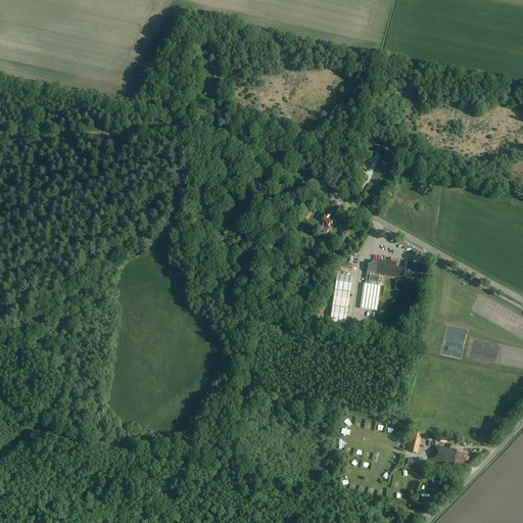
[(391,163),(395,156),(391,154),(385,151),(385,150),(379,146),(376,152),(382,155),(381,158),(382,159),(380,161),(386,164),(387,162),(391,163)]
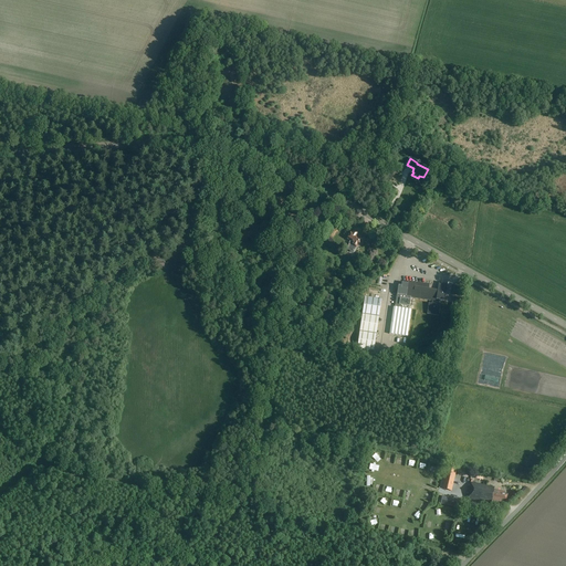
[(260,239),(264,232),(261,230),(258,234),(249,230),(248,233),(244,231),(242,238),(257,242),(258,237),(260,239)]
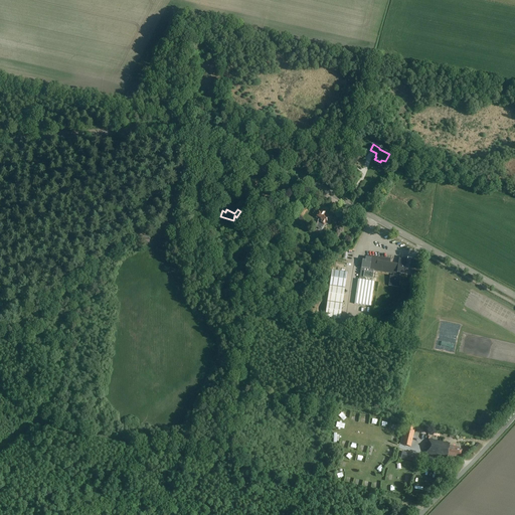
[(248,220),(255,214),(252,209),(244,214),(248,220)]
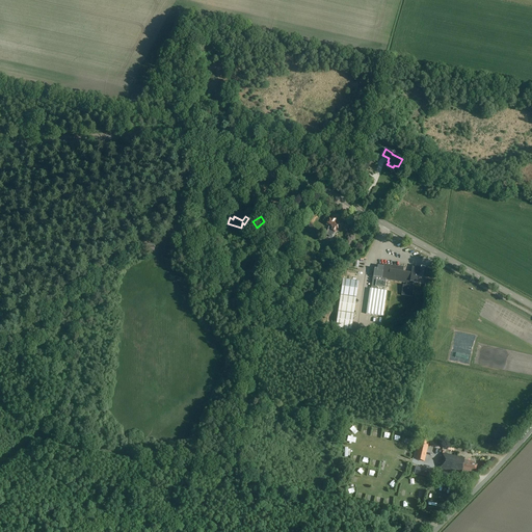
[(335,233),(340,224),(336,222),(337,221),(330,218),(326,225),(329,227),(327,229),(326,229),(323,234),(327,235),(329,231),(330,232),(331,231),(335,233)]
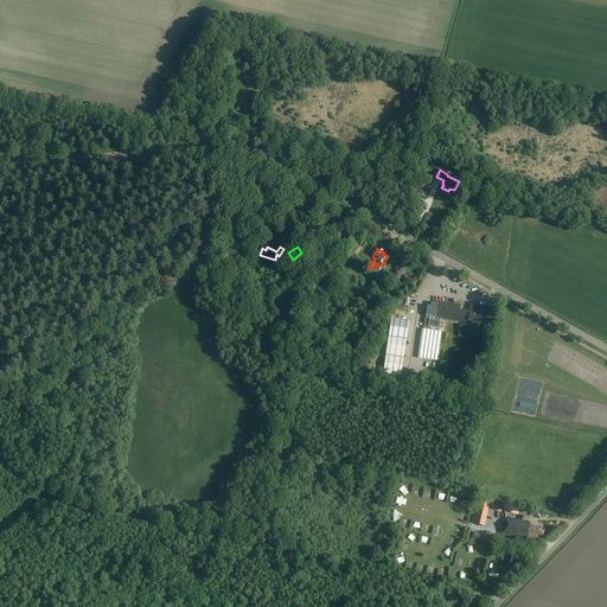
[(336,260),(330,264),(334,270),(340,266),(336,260)]
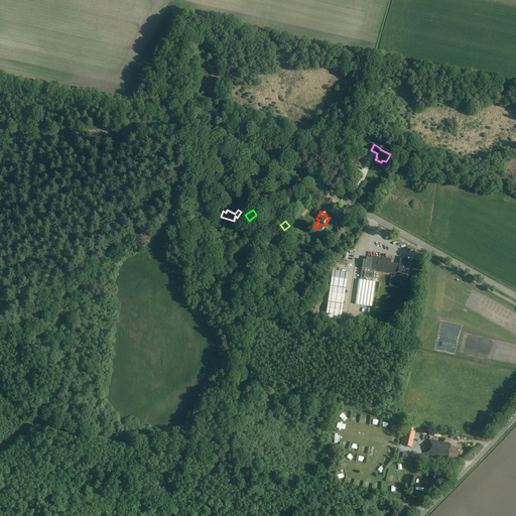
[(392,260),(372,257),(372,259),(366,258),(366,261),(363,261),(361,281),(359,280),(355,304),(372,307),(375,283),(373,282),(375,272),(394,275),(393,277),(390,277),(389,287),(399,288),(401,278),(400,278),(400,274),(405,275),(407,261),(409,261),(409,260),(400,259),(399,265),(391,264),(392,260)]
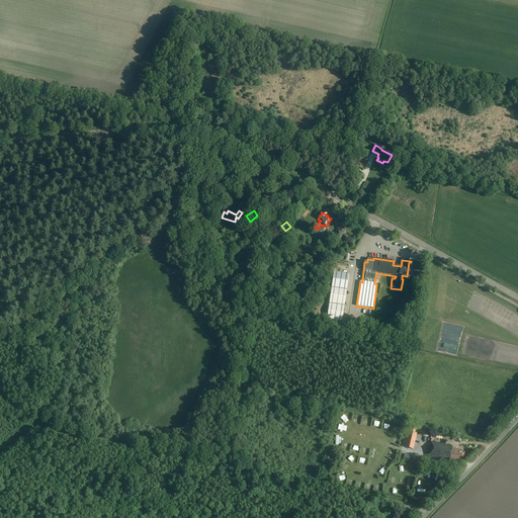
[(342,322),(349,274),(334,272),(327,319),(342,322)]
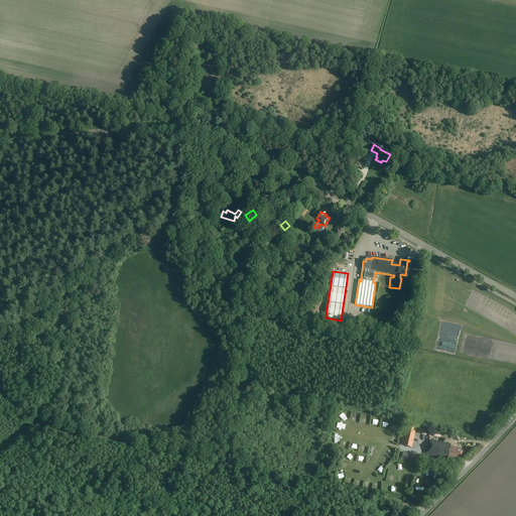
[(413,448),(415,432),(408,431),(405,446),(413,448)]
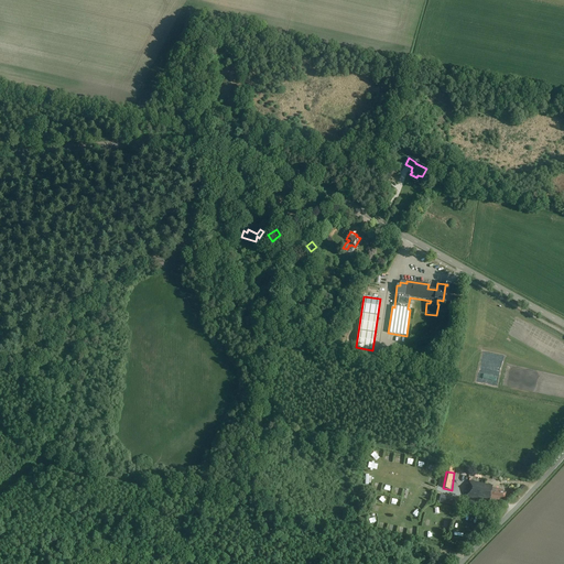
[(505,499),(506,494),(501,492),(501,490),(492,488),(492,486),(469,480),(466,492),(468,492),(467,498),(489,502),(490,498),(500,500),(500,498),(505,499)]
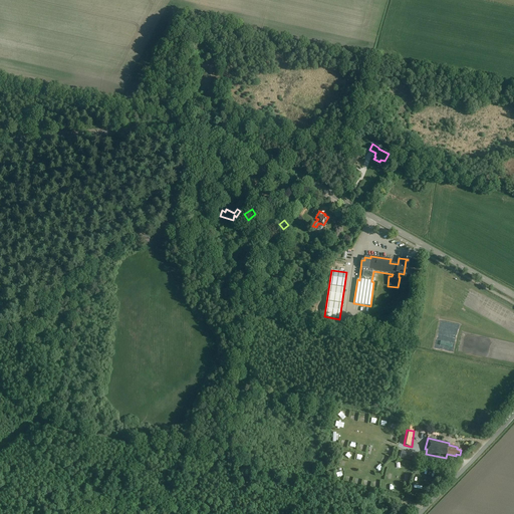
[(416,462),(417,455),(402,451),(400,458),(416,462)]
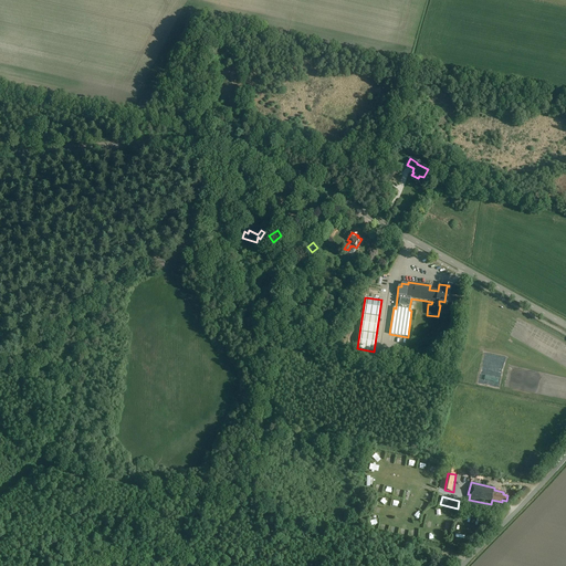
[(413,522),(420,517),(416,511),(409,514),(413,522)]
